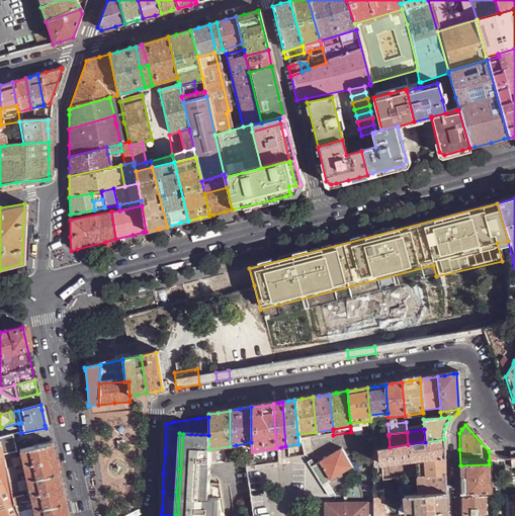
[(223,515),(218,486),(207,485),(208,464),(208,449),(208,435),(183,434),(178,515),(223,515)]
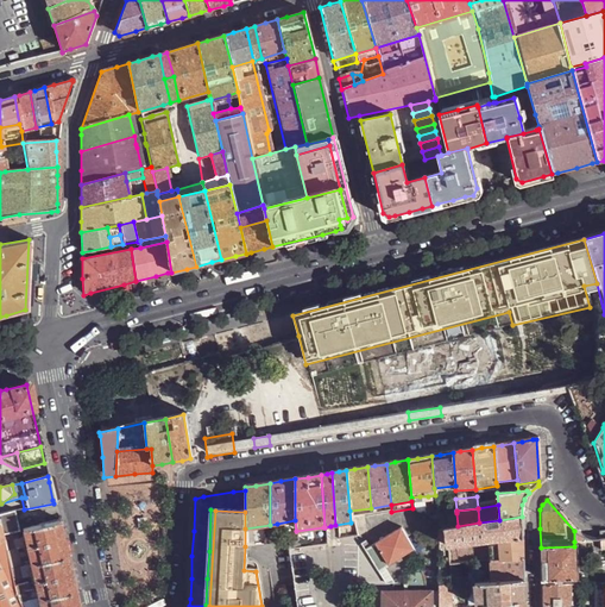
[(7,534),(17,532),(13,512),(0,514),(0,537),(0,536),(7,534)]
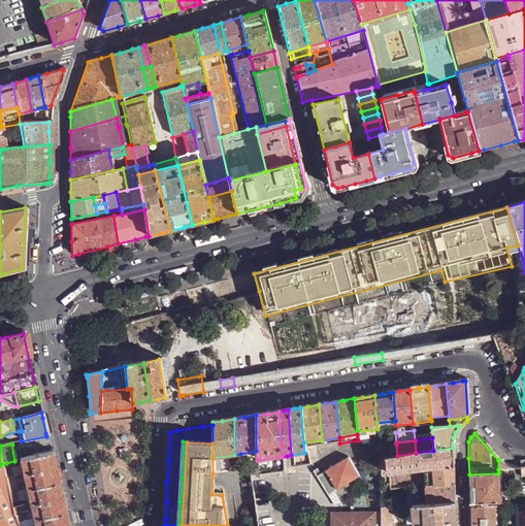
[(384,459),(397,456),(396,445),(383,446),(379,446),(379,447),(380,459),(384,459)]
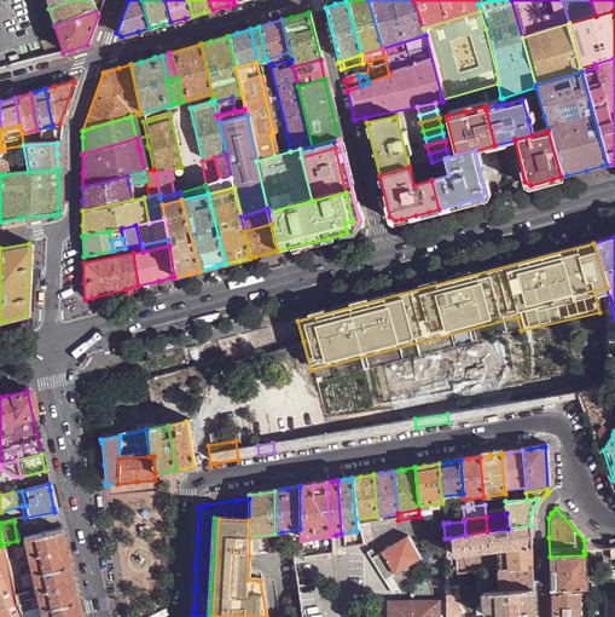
[(531,536),(531,525),(508,529),(487,531),(465,535),(450,538),(452,557),(493,552),(531,548),(532,541),(531,536)]
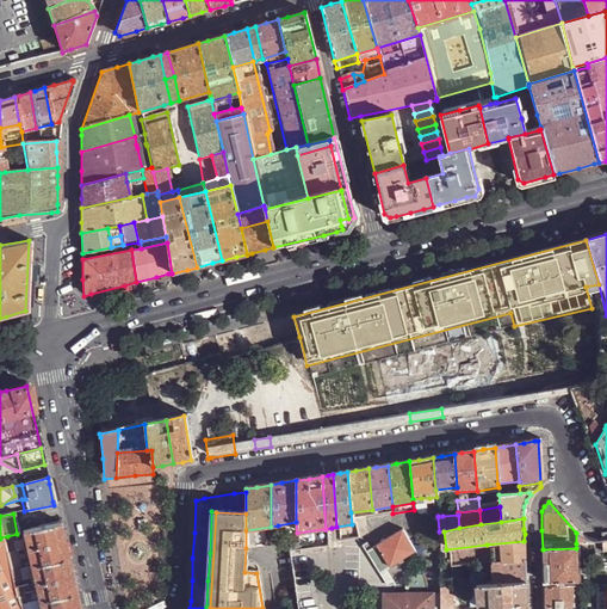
[(296,522),(278,526),(278,531),(296,529),(296,522)]
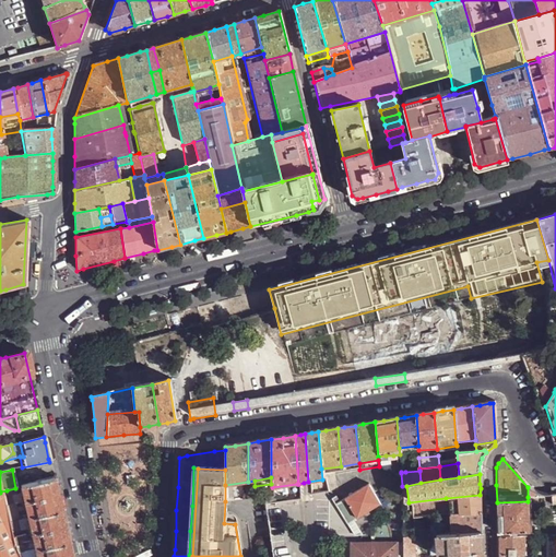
[(57,496),(54,480),(19,487),(21,497),(22,502),(26,519),(61,511),(57,496)]
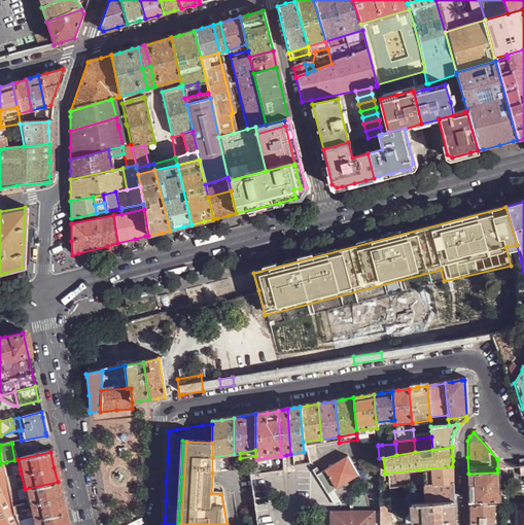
[(335,491),(357,477),(346,458),(323,471),(327,479),(335,491)]
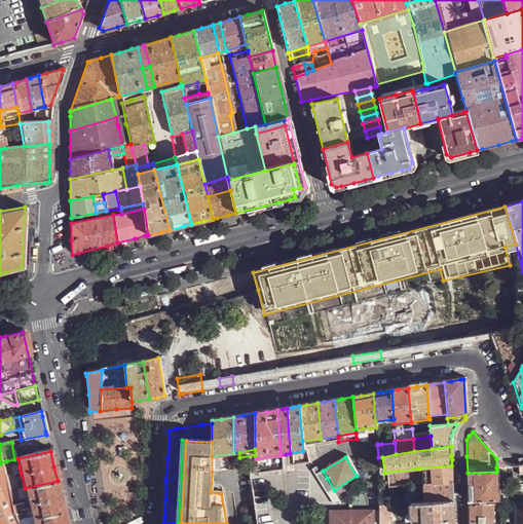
[(3,478),(9,476),(8,470),(6,461),(0,462),(0,463),(3,478)]
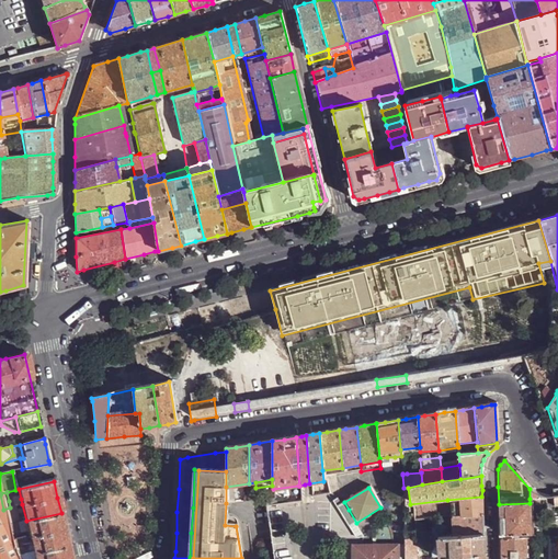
[(18,558),(16,557),(12,547),(11,540),(10,535),(7,525),(3,510),(0,494),(0,558),(18,558)]
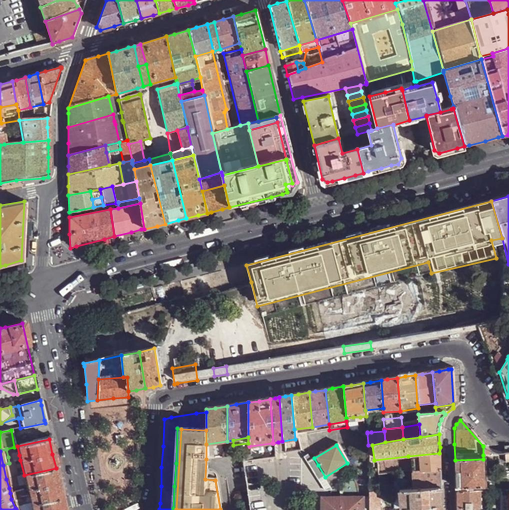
[(440,464),(439,453),(408,456),(410,473),(440,471),(440,464)]
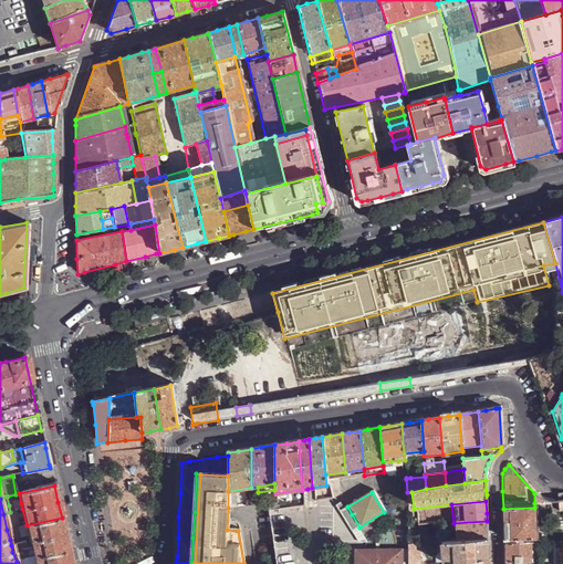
[(21,503),(9,505),(10,512),(11,512),(22,509),(21,503)]
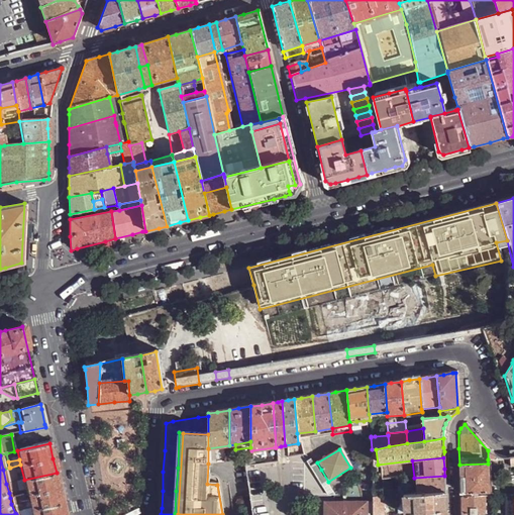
[(321,470),(317,462),(308,468),(313,476),(321,470)]
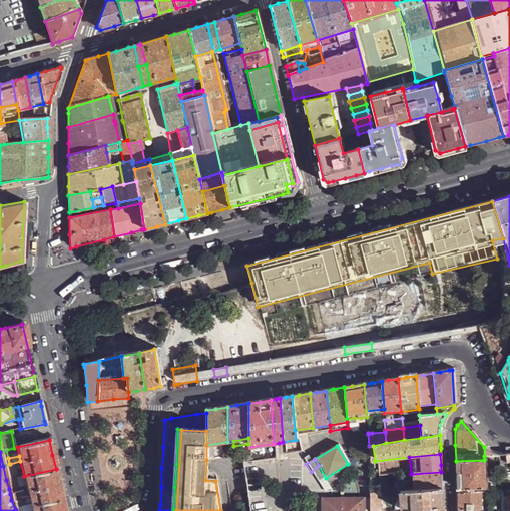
[(484,460),(456,461),(456,473),(456,484),(456,490),(486,489),(484,460)]
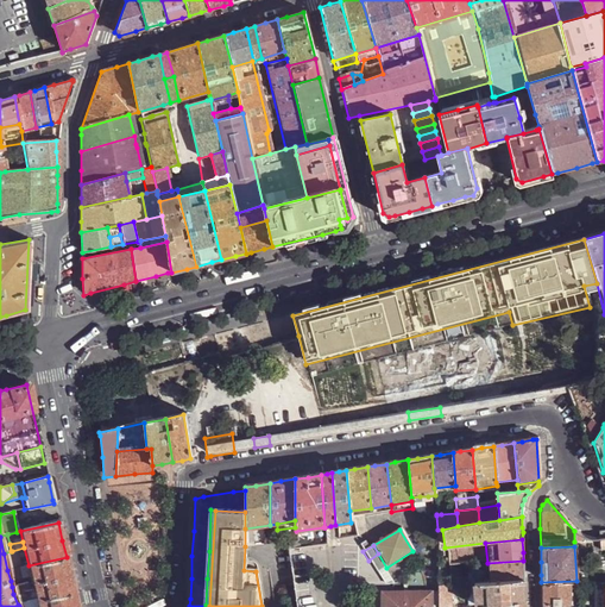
[(7,570),(16,568),(12,551),(11,551),(4,554),(7,570)]
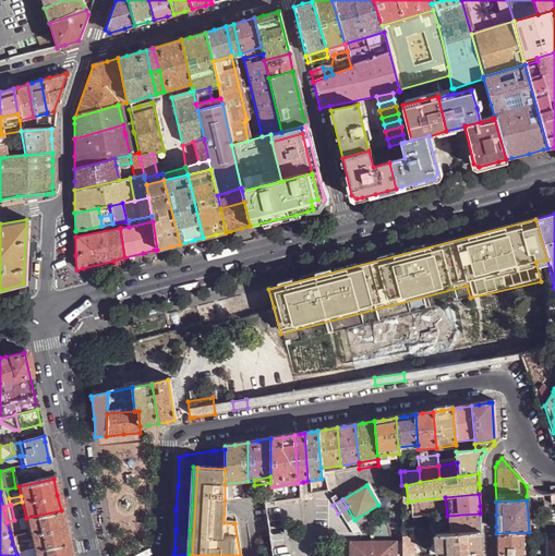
[(68,542),(61,510),(26,518),(28,529),(29,534),(34,550),(68,542)]
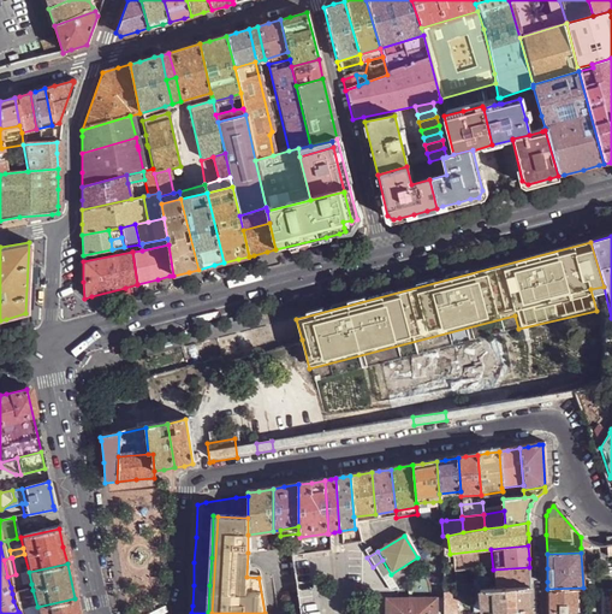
[(529,578),(529,567),(493,570),(495,590),(529,589),(529,578)]
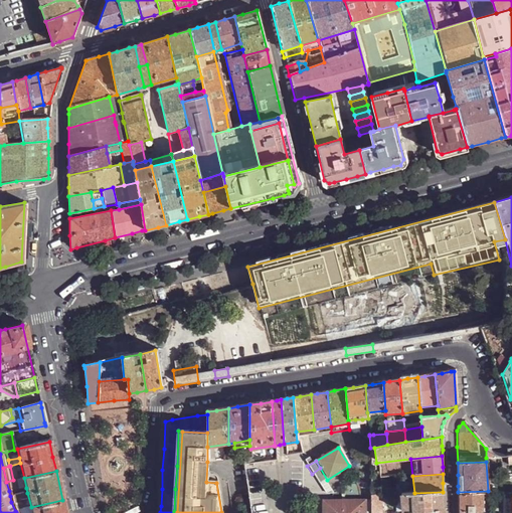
[(26,488),(24,478),(15,480),(17,490),(26,488)]
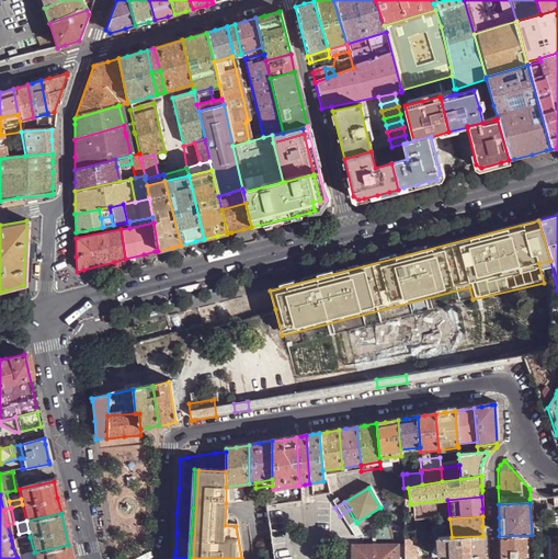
[(10,535),(19,534),(16,523),(14,523),(7,525),(10,535)]
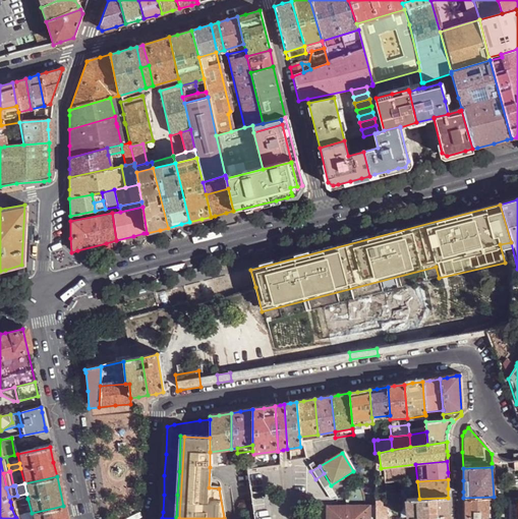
[(448,506),(448,498),(419,499),(405,501),(406,518),(421,518),(438,517),(449,516),(448,506)]
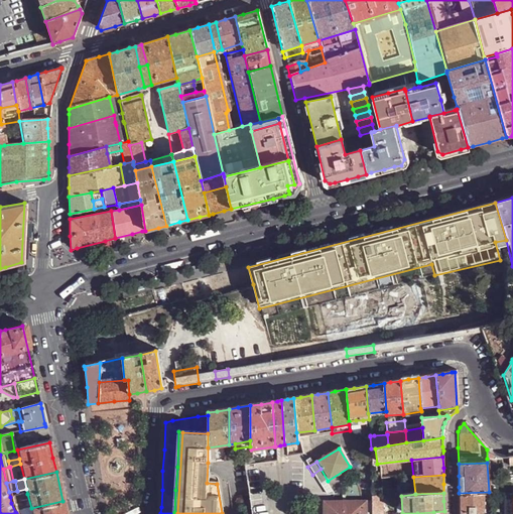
[(25,509),(31,508),(27,494),(22,495),(25,509)]
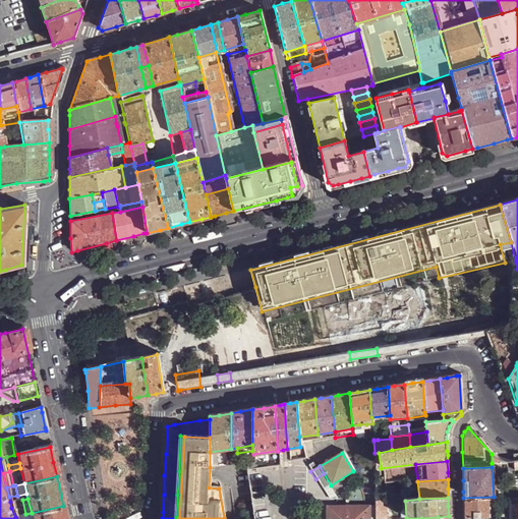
[(15,517),(25,514),(22,500),(10,502),(11,508),(15,517)]
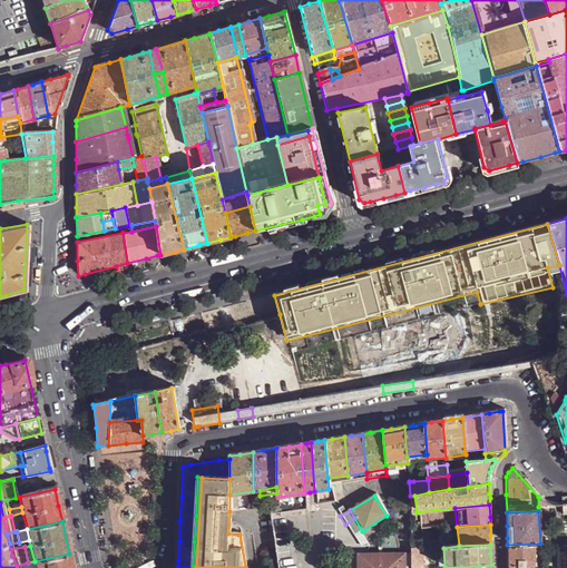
[(445,567),(443,548),(436,548),(436,567),(445,567)]
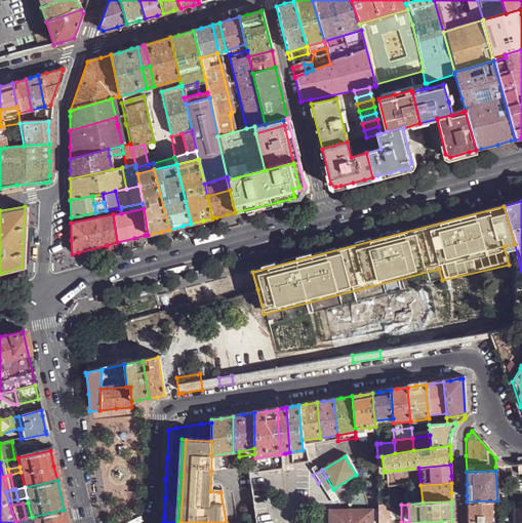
[(517,505),(510,506),(511,510),(506,511),(507,522),(521,522),(521,512),(521,510),(517,511),(517,505)]
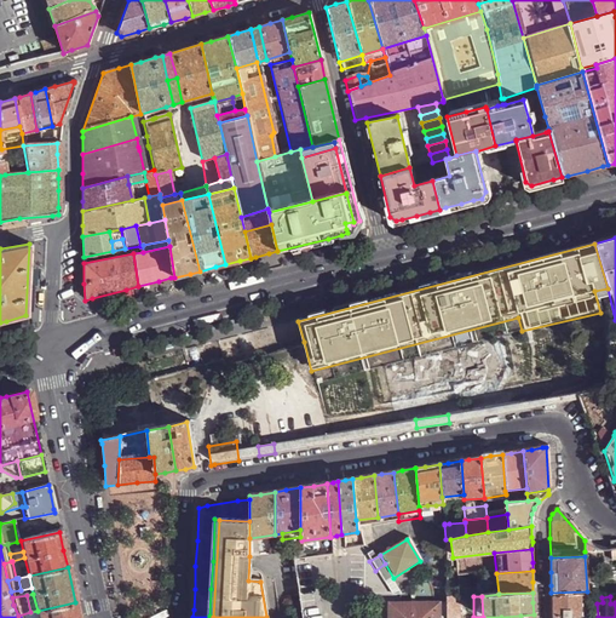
[(458,617),(458,598),(445,599),(444,605),(445,617),(458,617)]
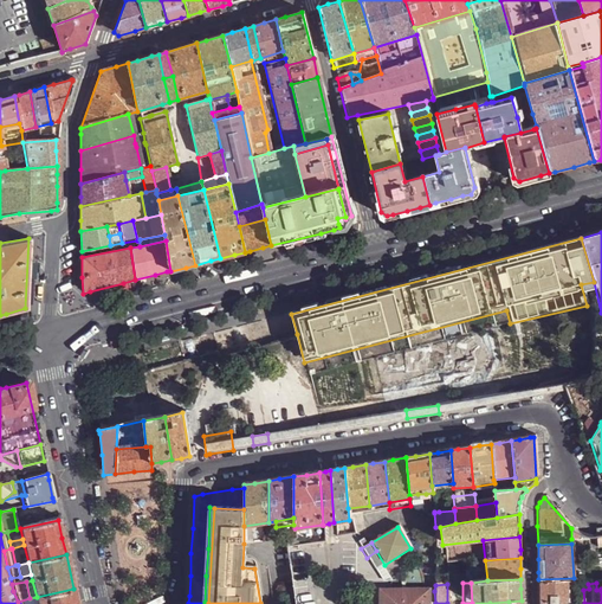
[(567,603),(567,584),(538,584),(539,599),(538,603),(567,603)]
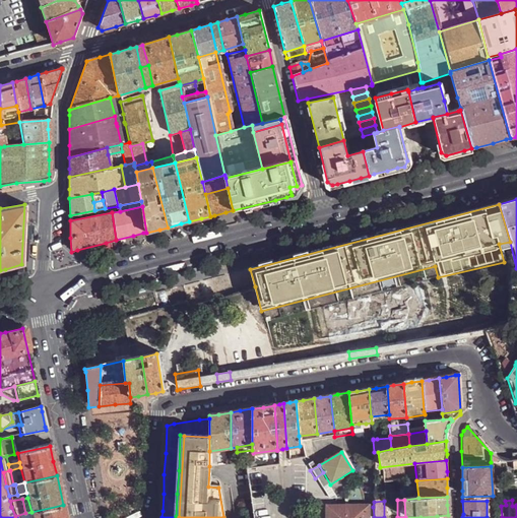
[(66,517),(63,505),(31,512),(33,517),(66,517)]
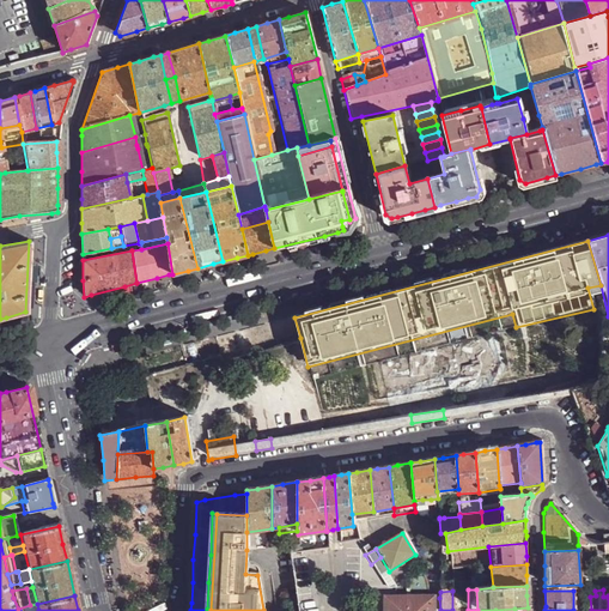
[(431,610),(432,598),(383,599),(383,610),(431,610)]
